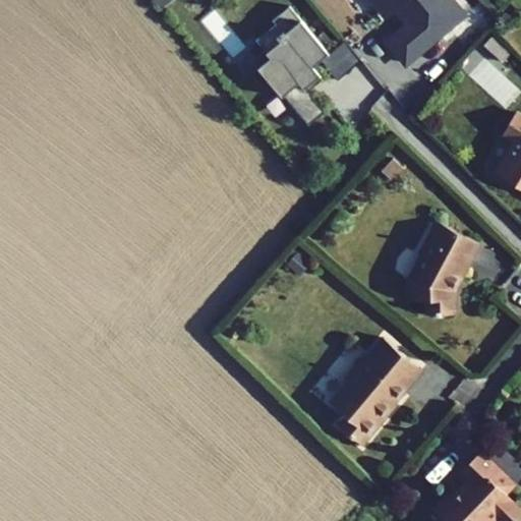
[(170,0),(152,0),(159,8),(170,0)]
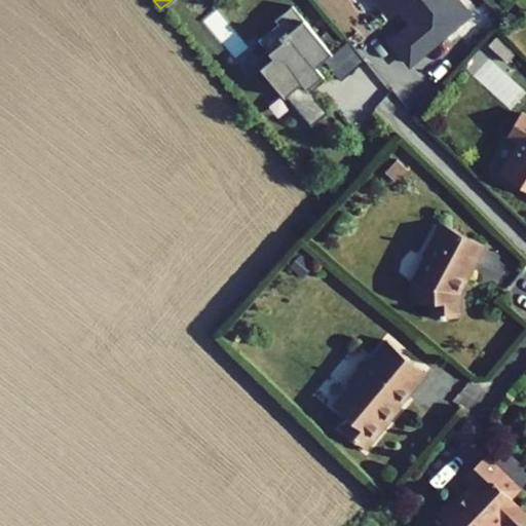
[(378,0),(392,16),(402,9),(414,24),(392,41),(410,63),(470,12),(458,0),(378,0)]
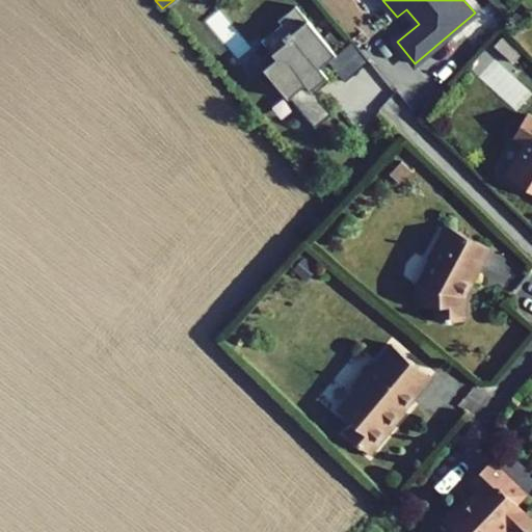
[(336,55),(295,5),(277,20),(281,24),(261,41),(276,59),(263,70),(288,99),(289,98),(314,128),(330,113),(313,89),(327,77),(320,68),(336,55)]
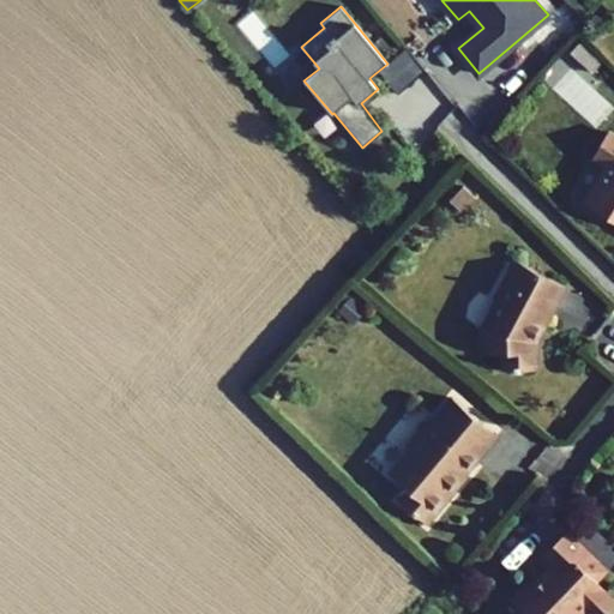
[(601,59),(581,37),(569,49),(590,71),(601,59)]
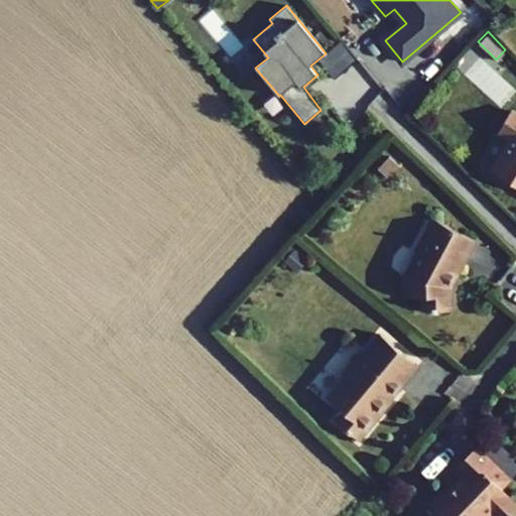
[(358,59),(342,40),(326,53),(318,58),(335,78),(358,59)]
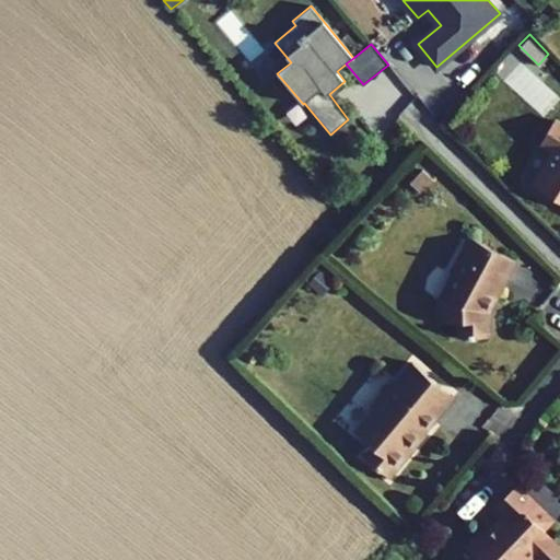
[(559,124),(553,120),(540,142),(555,151),(534,186),(559,201),(559,124)]
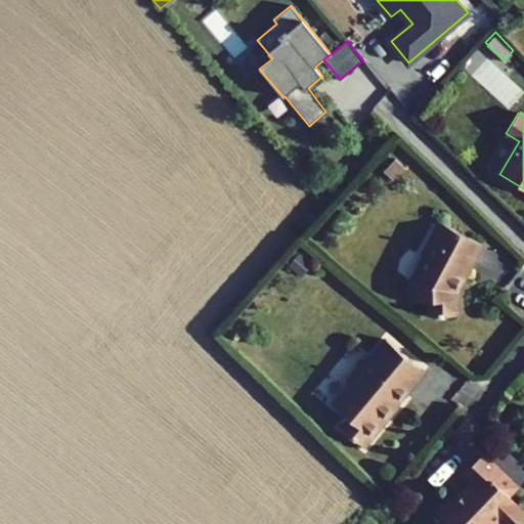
[(393,180),(404,168),(394,159),(384,171),(393,180)]
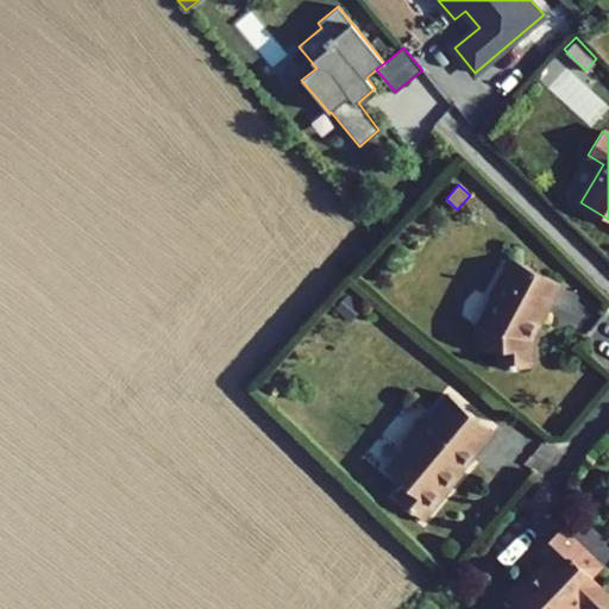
[(560,283),(514,259),(503,280),(500,277),(490,296),(495,299),(478,330),(479,351),(498,351),(500,368),(531,366),(529,333),(540,312),(544,314),(560,283)]
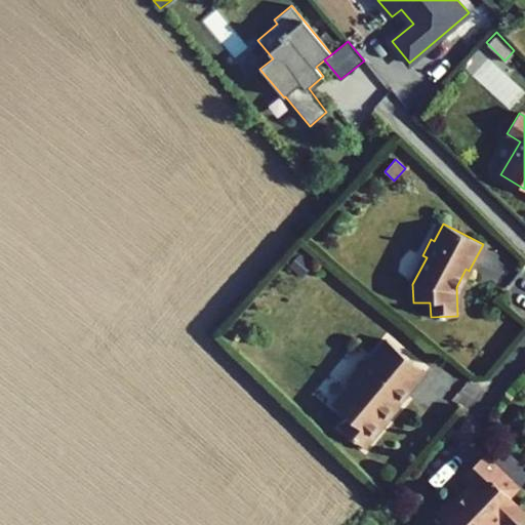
[(312,263),(299,252),(287,266),(299,276),(312,263)]
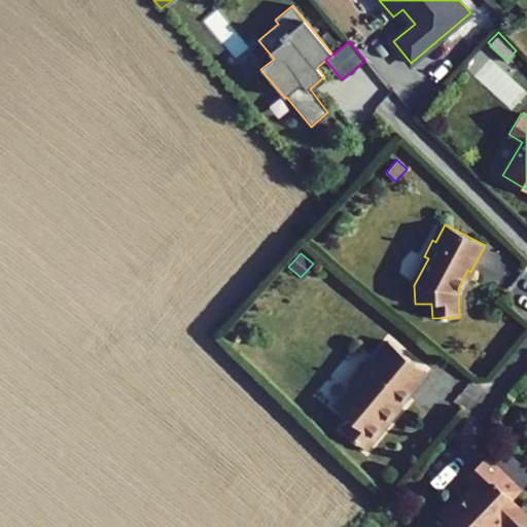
[(424,372),(389,343),(372,364),(369,361),(350,384),(355,387),(337,409),(351,420),(343,430),(366,450),(386,426),(383,423),(391,414),(392,415),(409,395),(407,393),(424,372)]
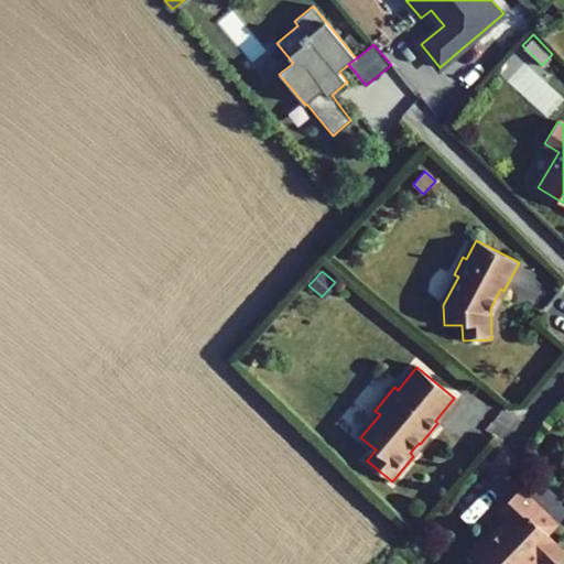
[(524,490),(559,523),(563,518),(563,502),(538,477),(524,490)]
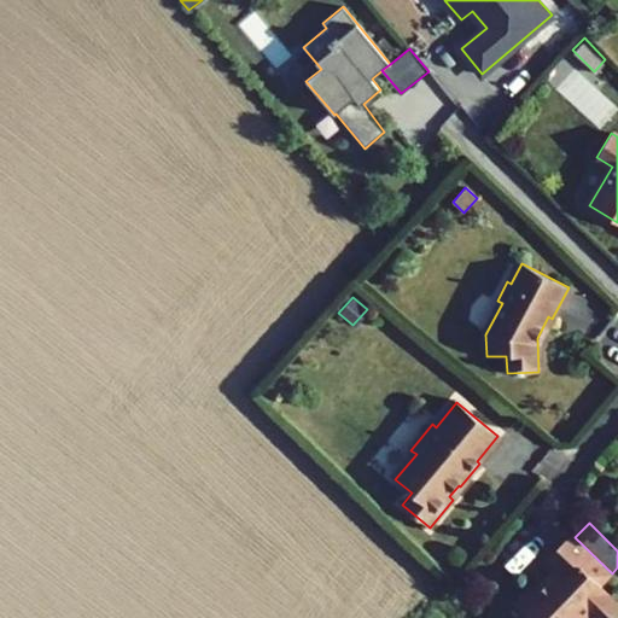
[(575,537),(571,534),(546,560),(554,569),(548,576),(552,579),(537,594),(530,587),(512,605),(525,617),(612,617),(617,612),(617,601),(601,586),(612,573),(575,537)]
